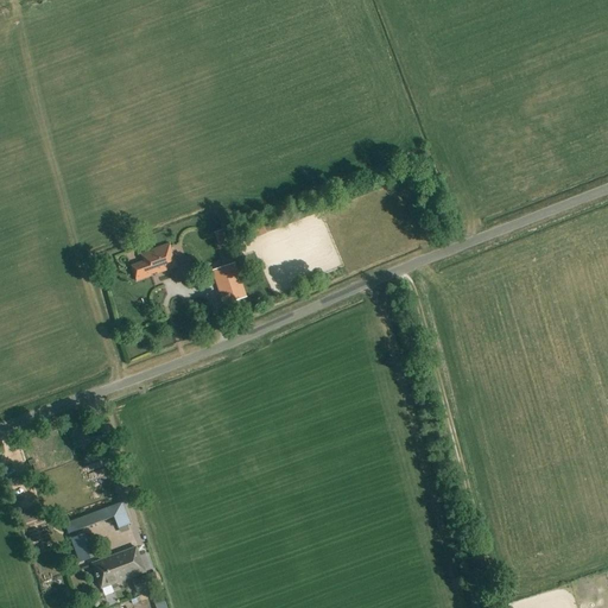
[(227,245),(222,232),(214,234),(219,248),(227,245)]
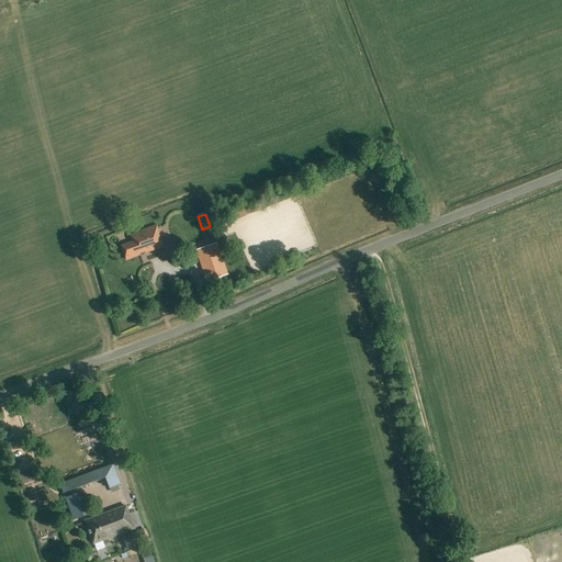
[(125,260),(164,246),(156,225),(130,235),(132,242),(120,246),(125,260)]
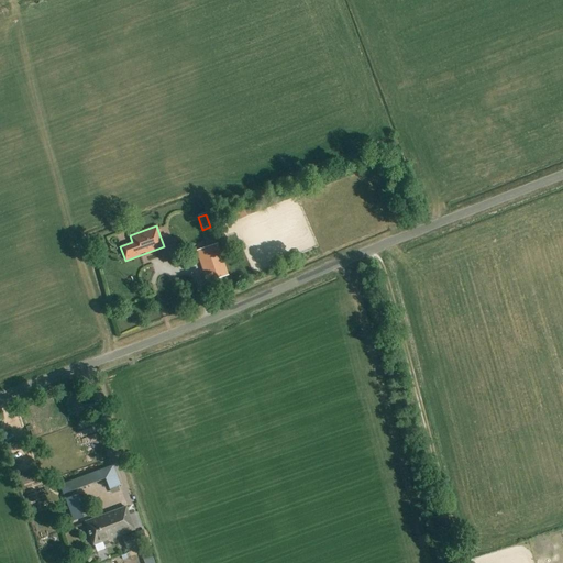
[(197,251),(207,283),(227,276),(216,244),(197,251)]
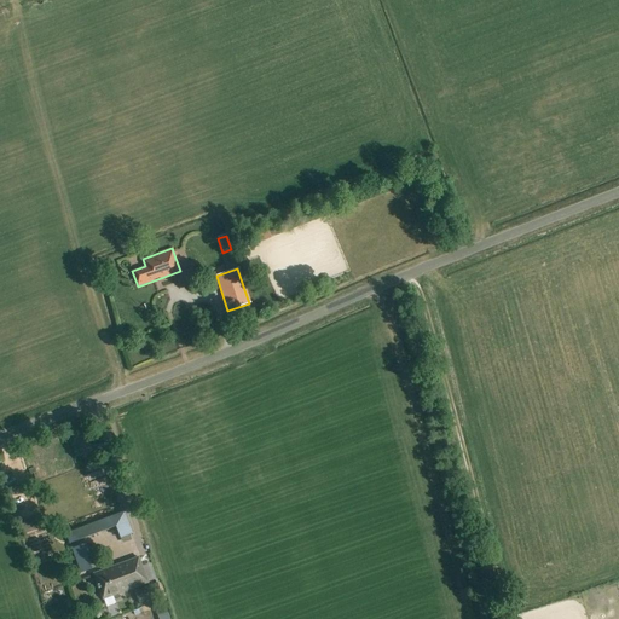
[(133,534),(125,512),(64,533),(69,544),(116,527),(121,539),(133,534)]
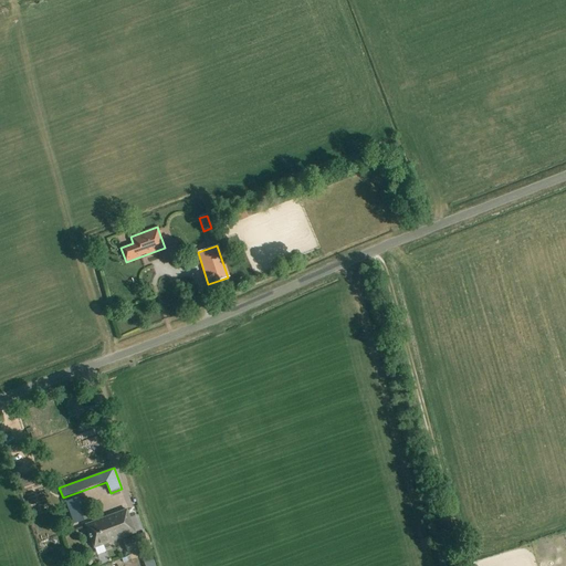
[(85,521),(76,498),(64,502),(73,525),(85,521)]
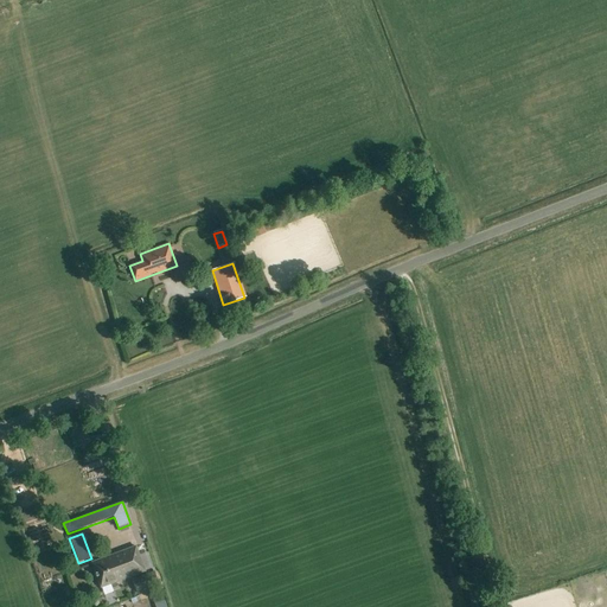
[(135,547),(91,563),(101,587),(110,583),(112,588),(117,587),(115,582),(145,572),(135,547)]
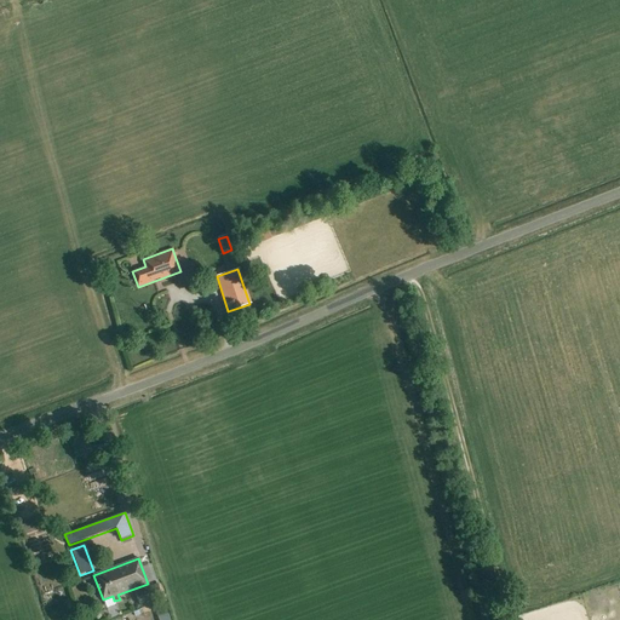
[(139,604),(162,596),(158,584),(136,592),(139,604)]
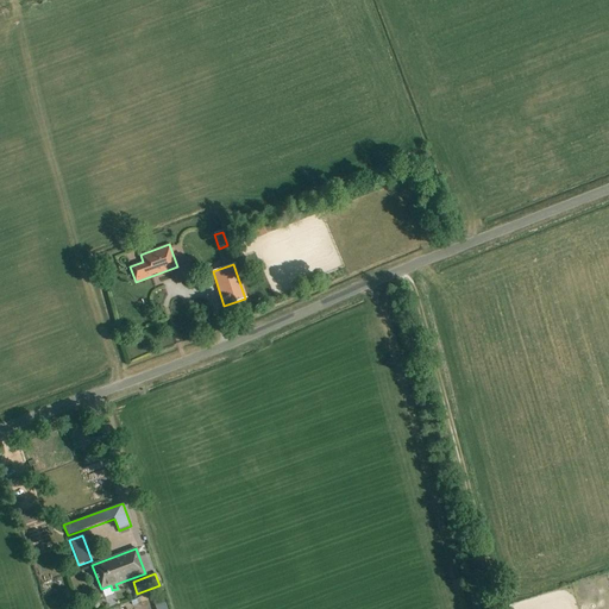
[(167,608),(163,596),(152,600),(155,608),(167,608)]
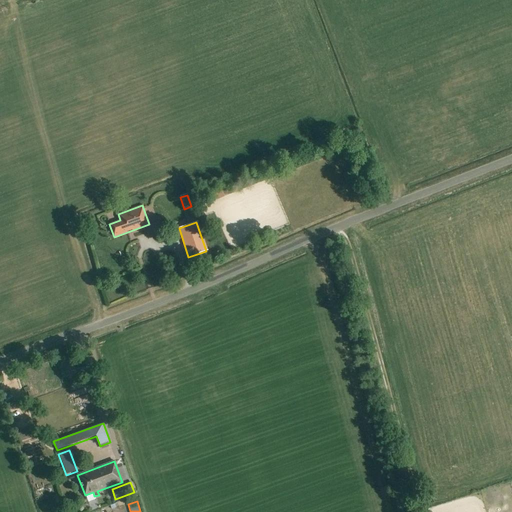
All buildings are outlined.
